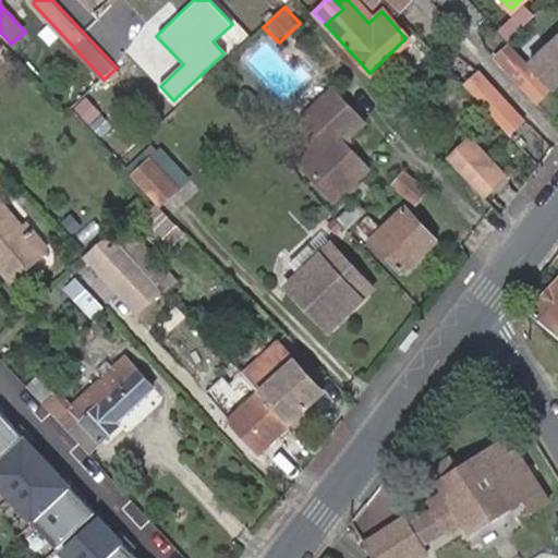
[(557,39),(531,67),(554,91),(556,94),(557,92),(557,39)]
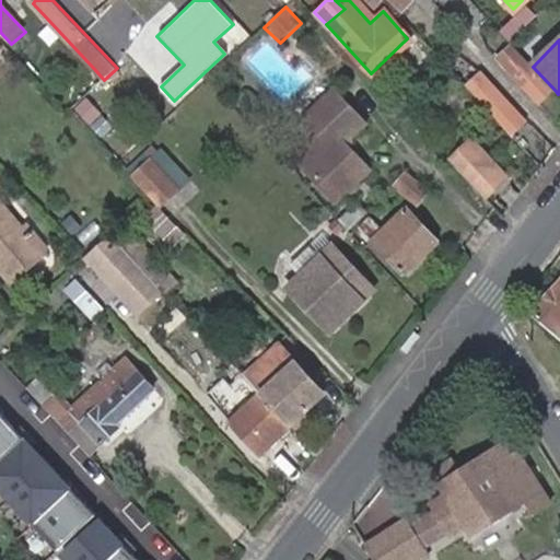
[(533,67),(512,45),(499,57),(541,104),(556,91),(533,67)]
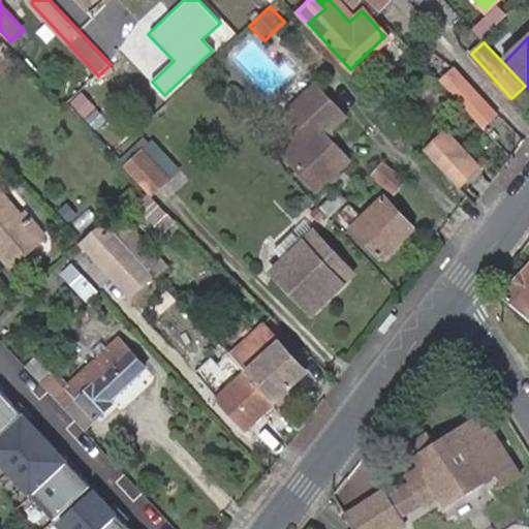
[(60,94),(67,102),(68,103),(98,75),(91,67),(60,94)]
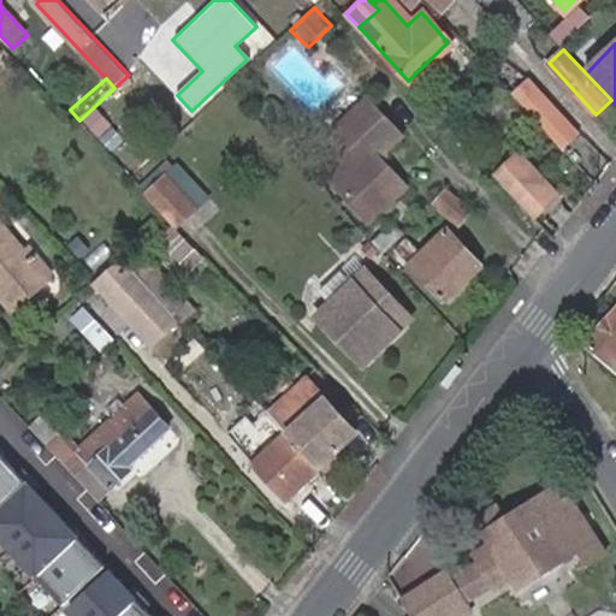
[(511,95),(540,125),(556,111),(525,83),(511,95)]
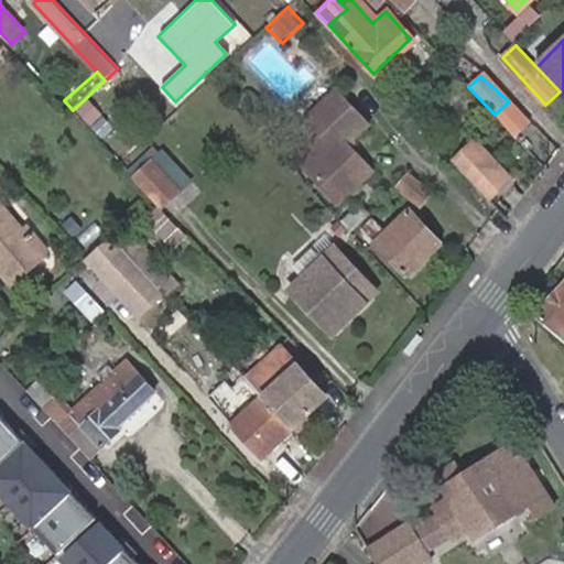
[(333,129),(301,158),(340,202),(375,171),(348,142),(368,125),(338,91),(317,110),(333,129)]
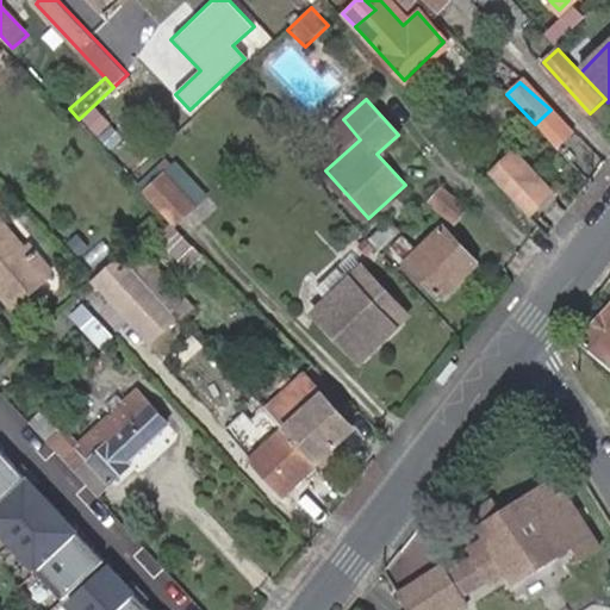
[(360,139),(343,119),(331,129),(349,149),(360,139)]
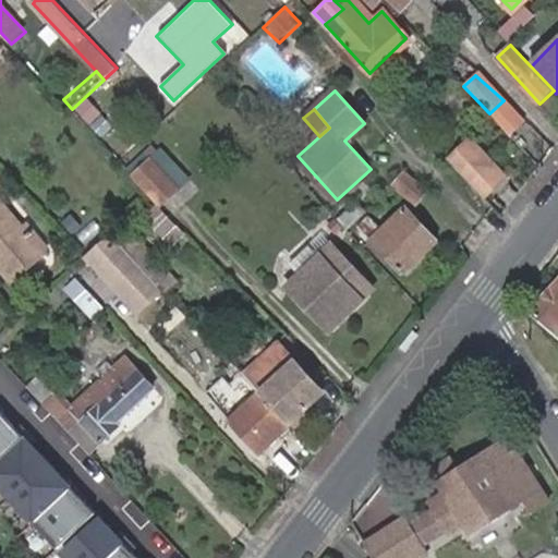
[(441,154),(475,187),(497,169),(462,133),(441,154)]
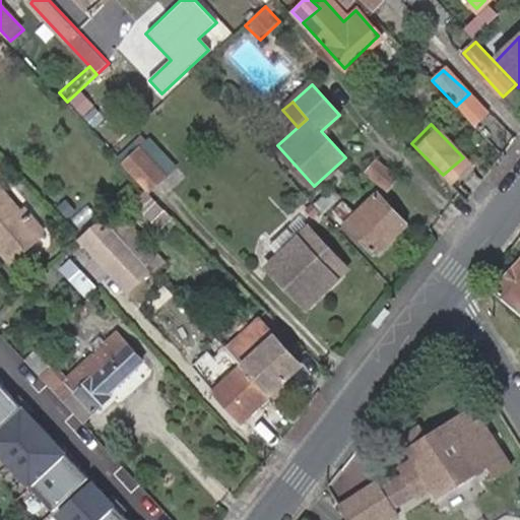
[(150,141),(126,164),(142,180),(149,188),(174,166),(150,141)]
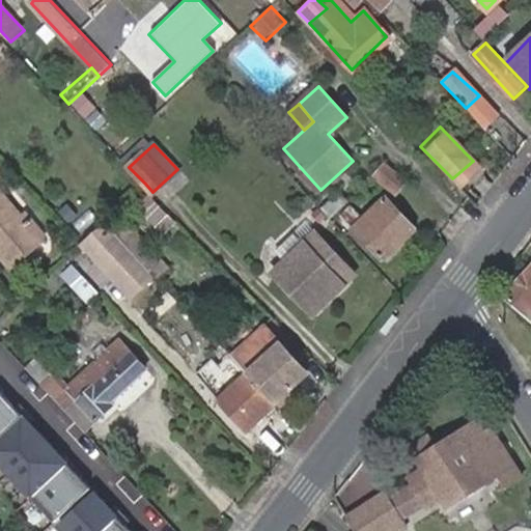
[(403,183),(386,163),(372,176),(390,195),(403,183)]
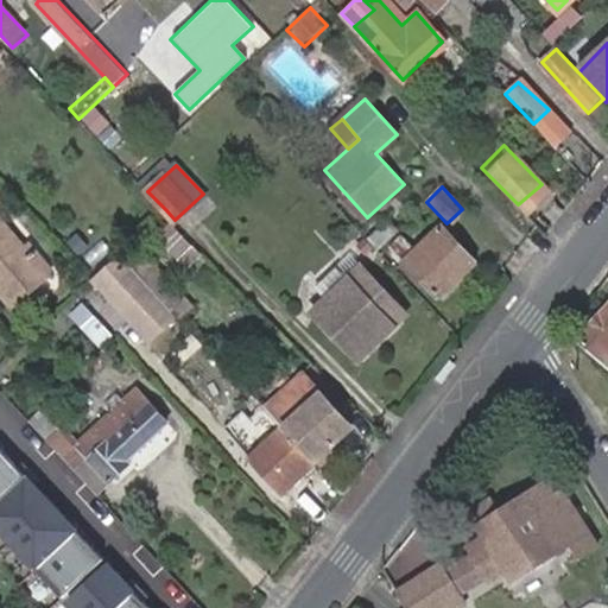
[(49,279),(23,247),(0,219),(0,295),(12,310),(49,279)]
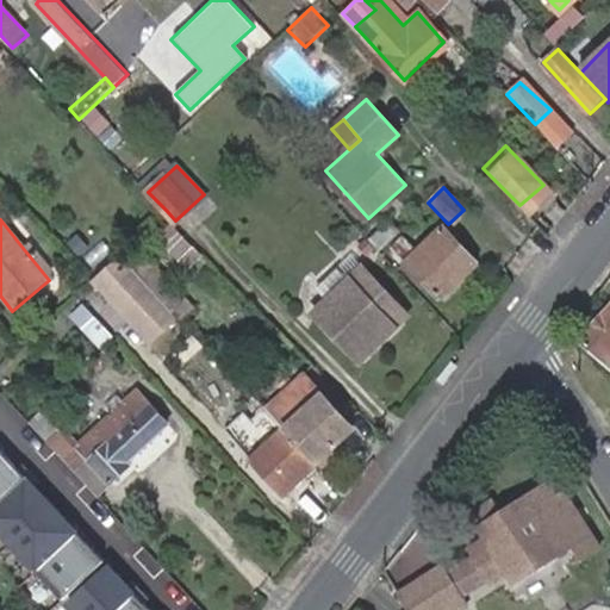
[(390,221),(369,240),(373,243),(393,224),(390,221)]
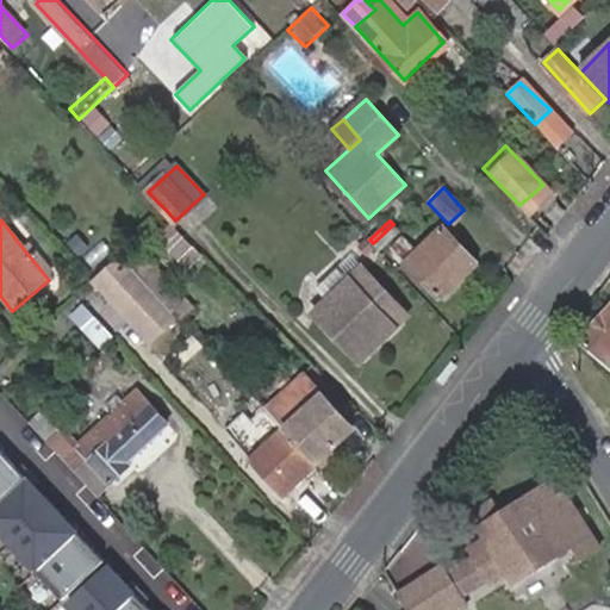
[(191,247),(169,224),(154,236),(176,260),(191,247)]
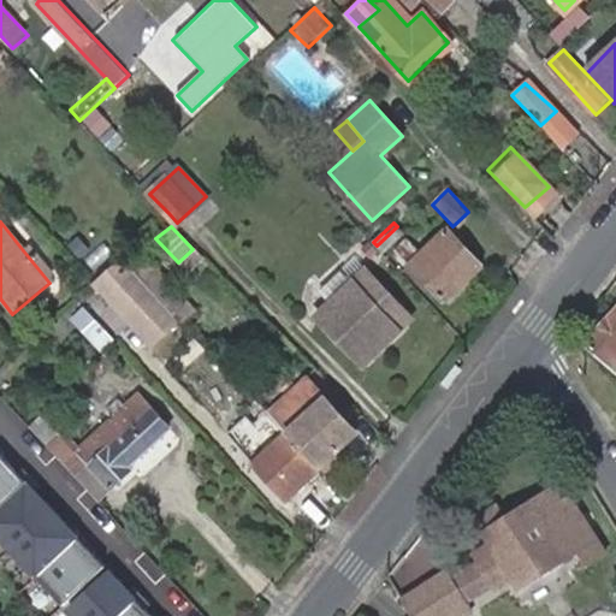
[(397,226),(377,246),(384,253),(404,234),(397,226)]
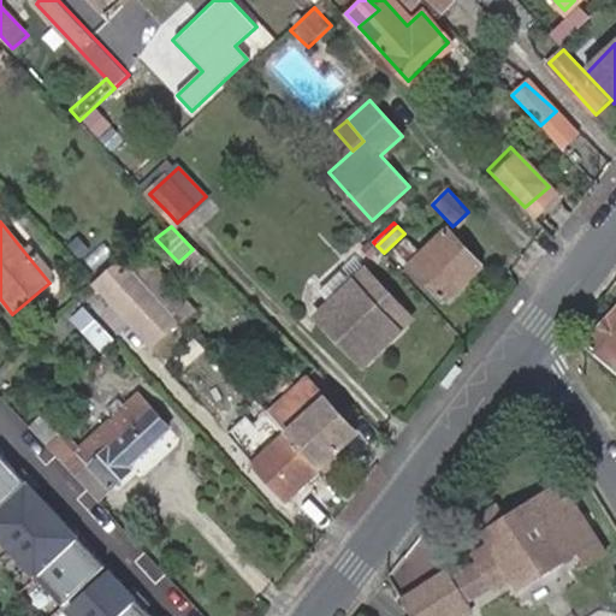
[(451,230),(427,255),(409,237),(396,249),(445,303),(484,267),(451,230)]
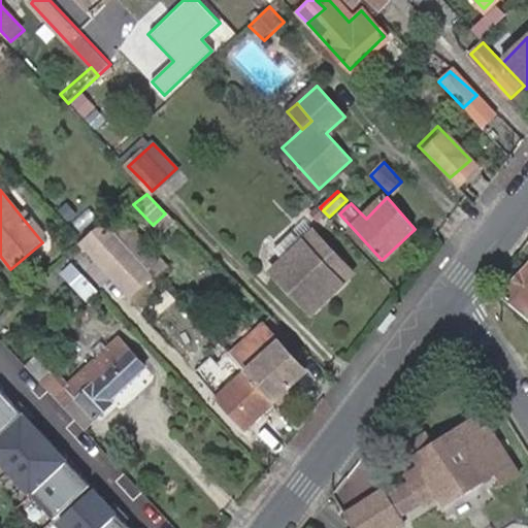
[(75,213),(65,202),(58,209),(68,221),(75,213)]
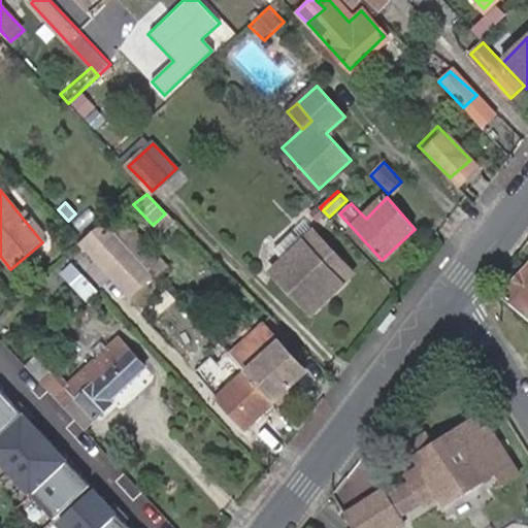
[(25,209),(20,215),(42,242),(50,235),(25,209)]
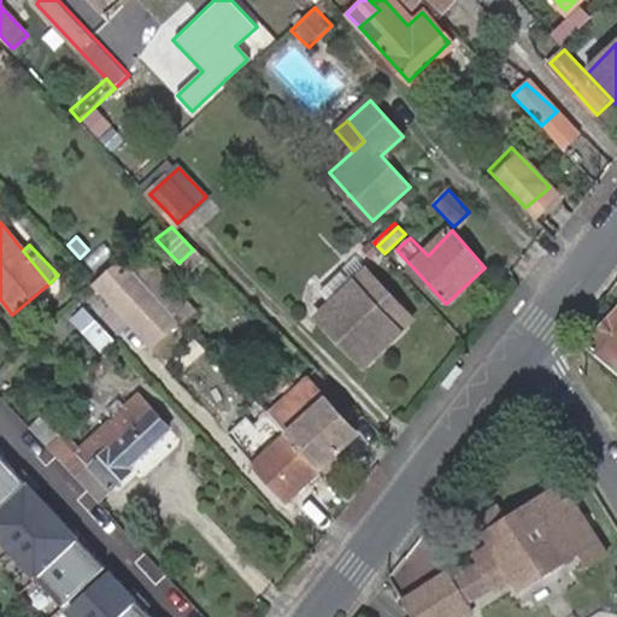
[(122,258),(107,272),(141,309),(156,294),(122,258)]
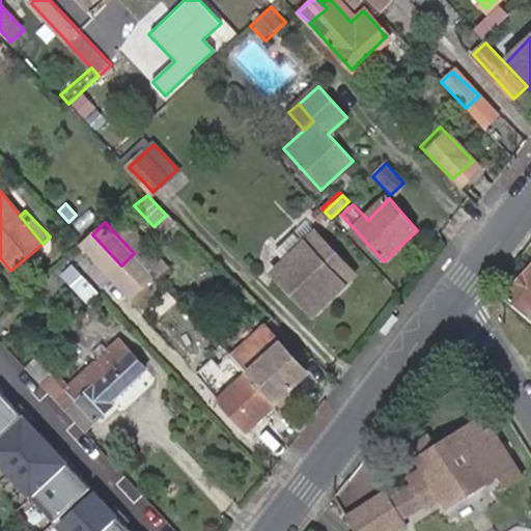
[(310,313),(343,281),(353,272),(312,231),(304,242),(294,233),(275,252),(284,260),(272,272),(310,313)]
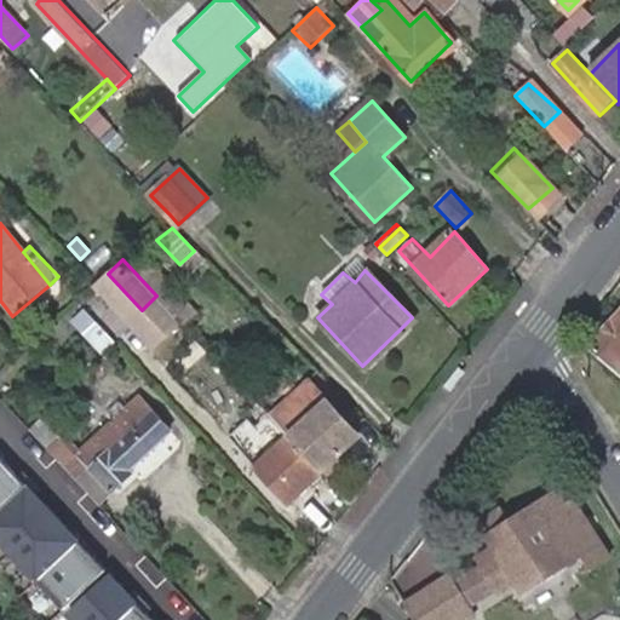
[(170,286),(158,297),(182,322),(194,310),(170,286)]
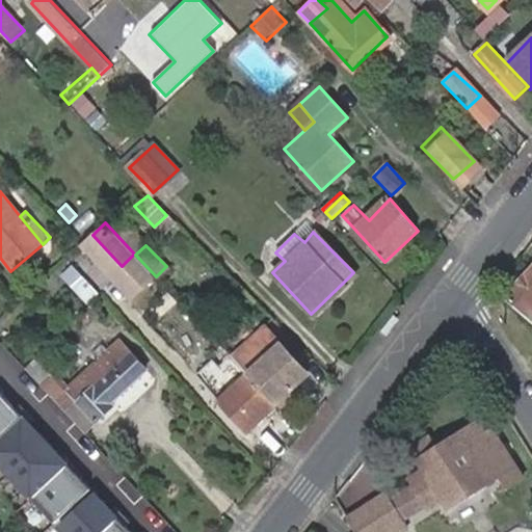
[(80,272),(73,264),(61,275),(88,304),(99,293),(80,272)]
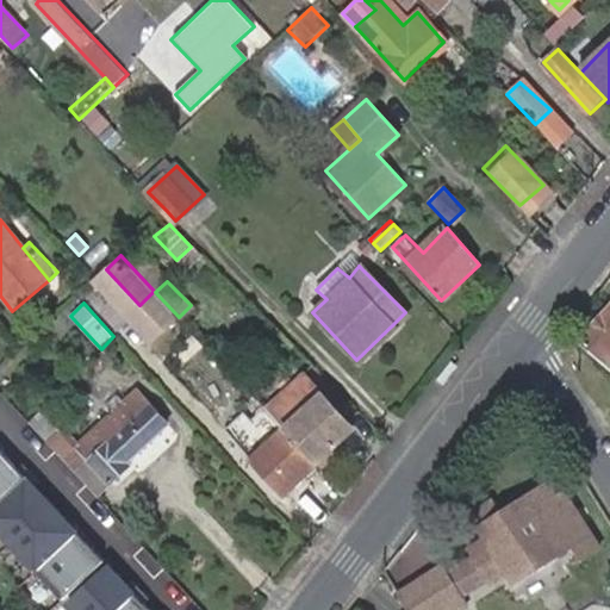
[(609,305),(582,337),(609,366),(609,305)]
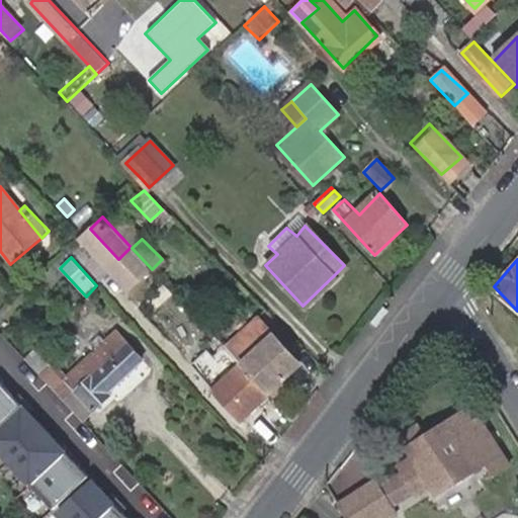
[(240,364),(256,349),(273,334),(258,318),(225,348),(231,355),(240,364)]
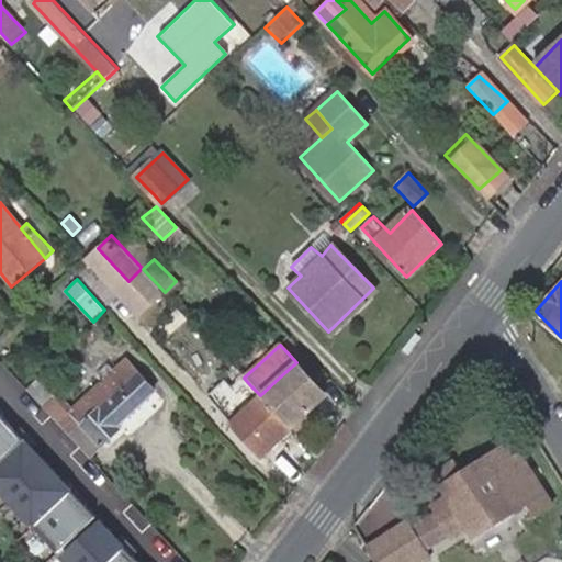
[(85,451),(86,453),(117,424),(115,422),(154,385),(124,356),(116,364),(109,359),(94,373),(100,378),(69,406),(66,402),(64,405),(38,378),(26,390),(58,423),(74,440),(85,451)]
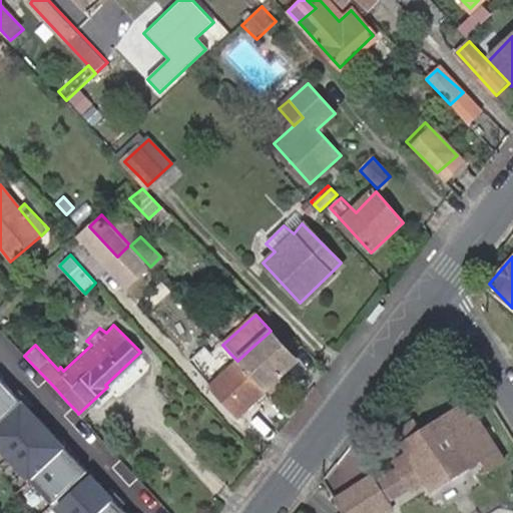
[(237,361),(264,389),(297,360),(271,331),(253,346),(237,361)]
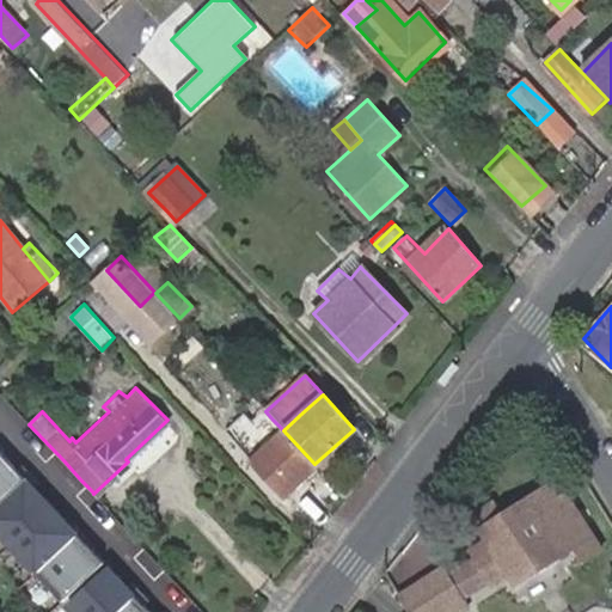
[(283,430),(273,420),(252,438),(262,448),(283,430)]
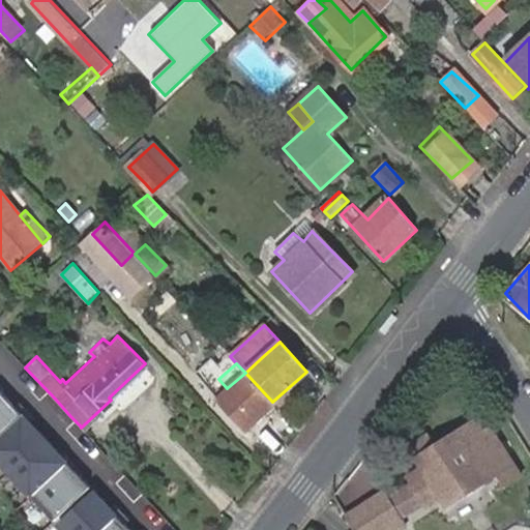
[(244,427),(272,402),(245,373),(227,388),(216,398),(244,427)]
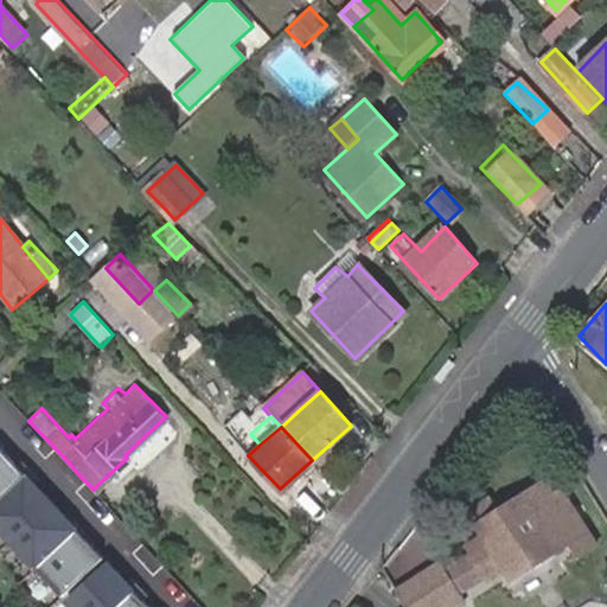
[(153,606),(0,447),(0,531),(72,606),(153,606)]
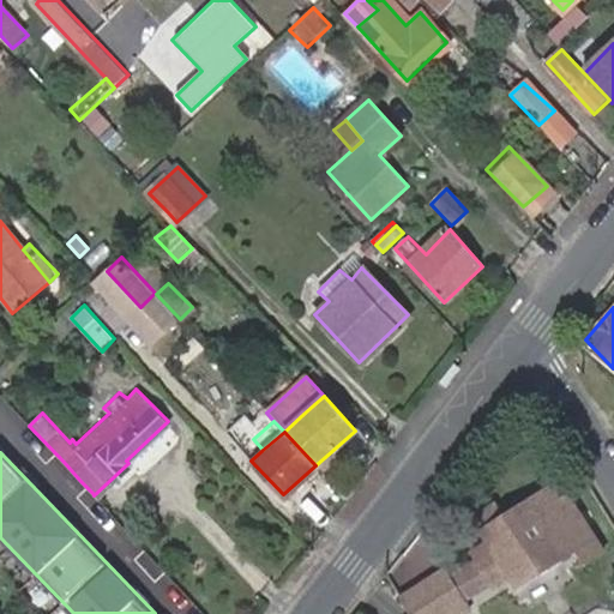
[(585,560),(602,552),(560,483),(503,517),(498,510),(489,509),(480,515),(480,530),(492,547),(511,578),(512,582),(515,584),(577,547),(585,560)]
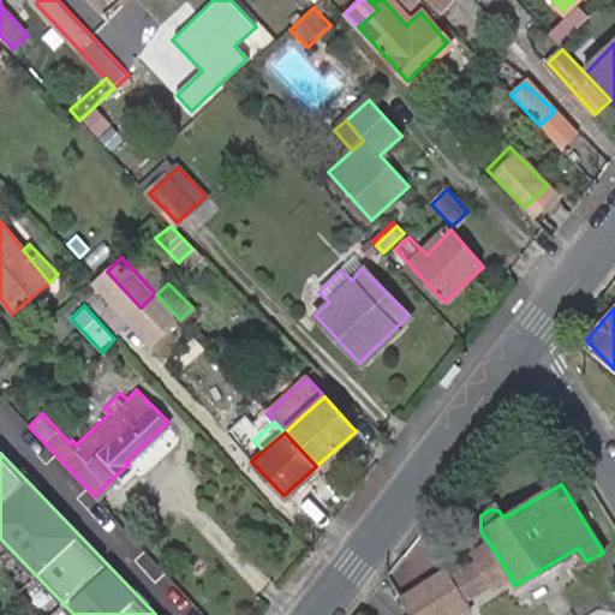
[(481,566),(449,583),(463,604),(494,586),(497,592),(513,583),(512,579),(493,548),(476,556),(481,566)]
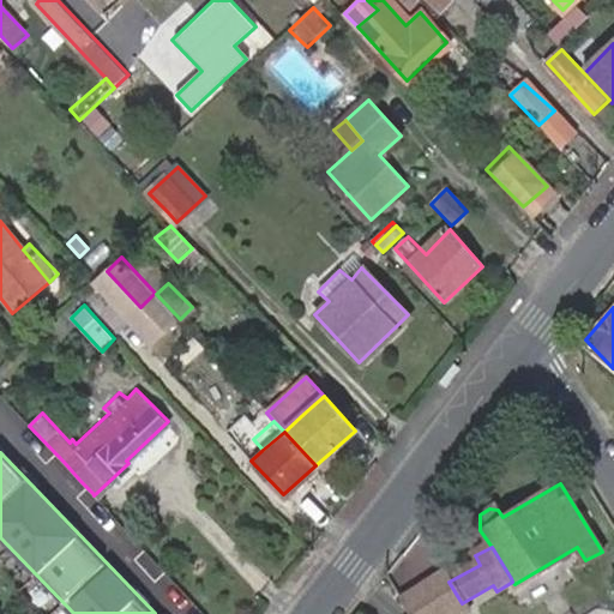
[(608,561),(602,552),(585,560),(577,547),(515,584),(529,608),(608,561)]
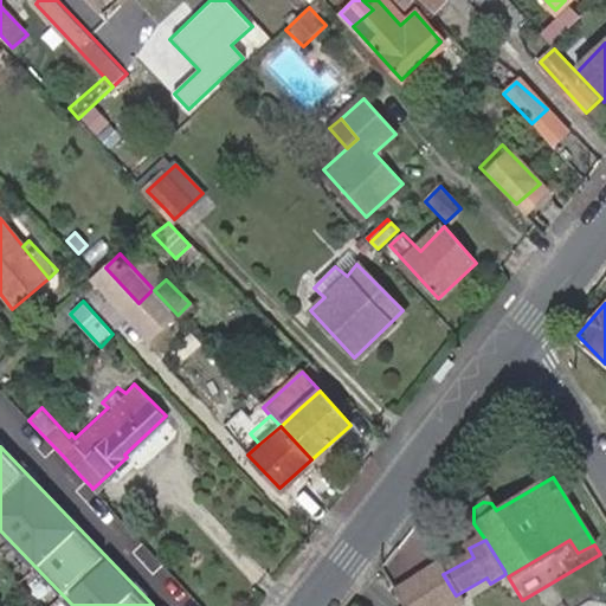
[(438,566),(394,591),(404,605),(451,605),(459,601),(456,595),(443,574),(438,566)]
